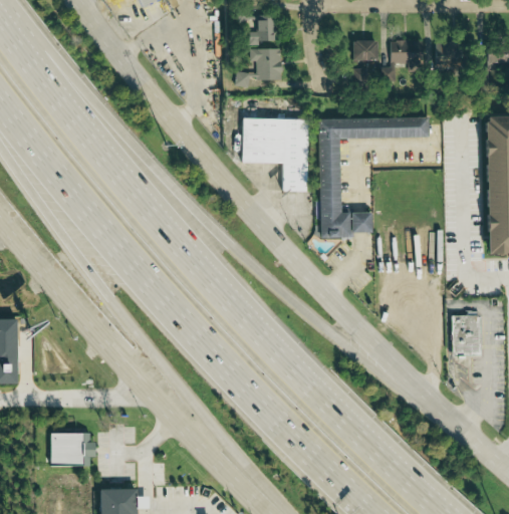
[(259,80),(282,80),(282,49),(274,49),(274,17),(252,17),(252,48),(252,63),(259,63),(259,80)]
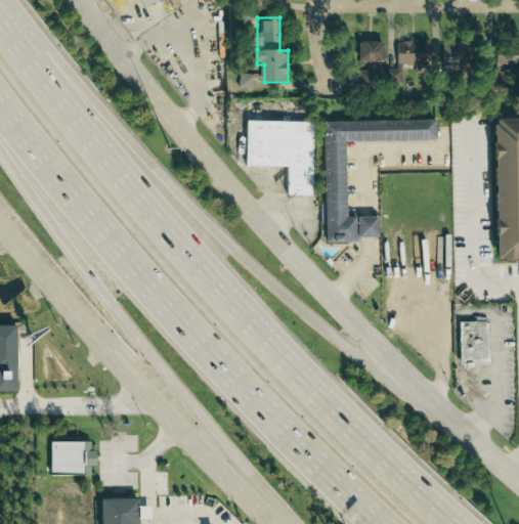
[(439,62),(466,73),(475,47),(460,41),(458,49),(446,45),(439,62)]
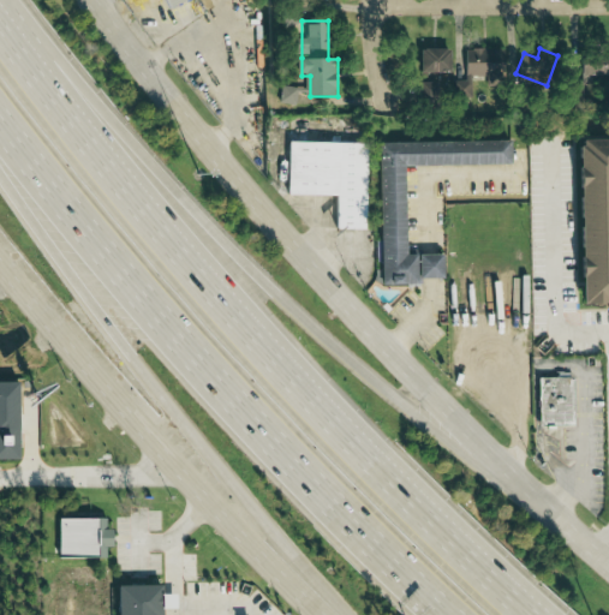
[(453,51),(425,49),(425,72),(452,73),(453,51)]
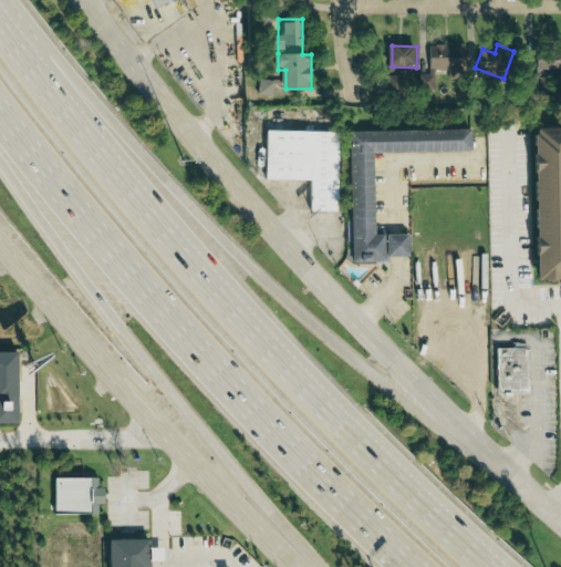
[(432,45),(430,71),(453,71),(453,75),(467,75),(467,45),(432,45)]
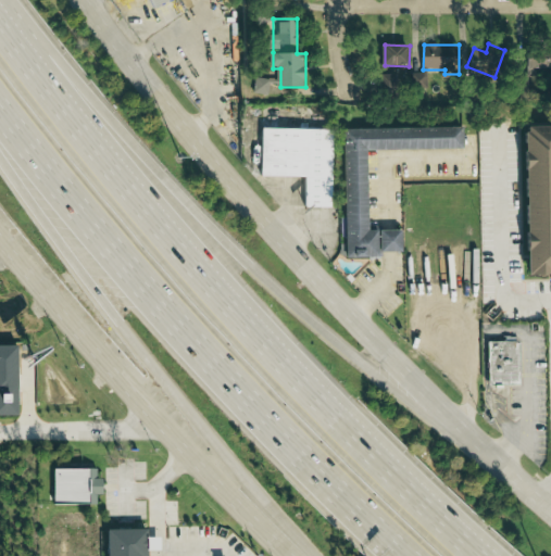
[(550,54),(521,55),(521,71),(550,70),(550,54)]
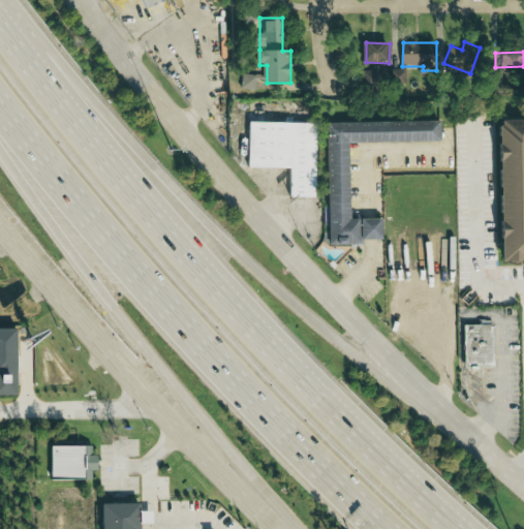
[(363,72),(363,82),(378,81),(378,71),(363,72)]
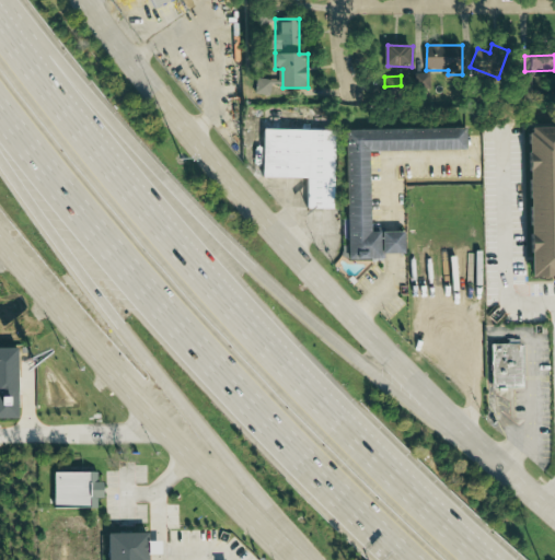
[(371,150),(467,149),(467,127),(347,128),(348,257),(406,256),(405,231),(372,231),(371,150)]
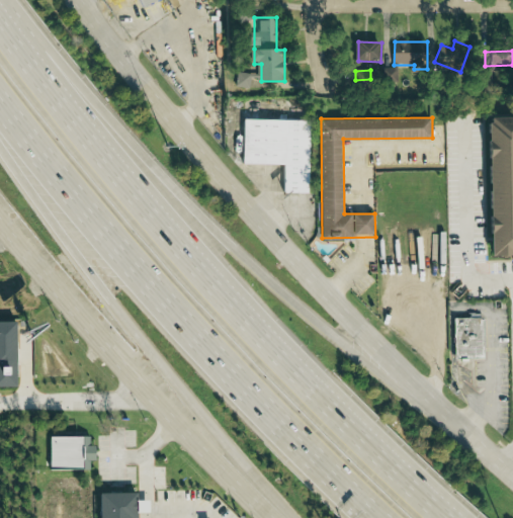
[(512,119),(496,120),(498,259),(512,258),(512,119)]
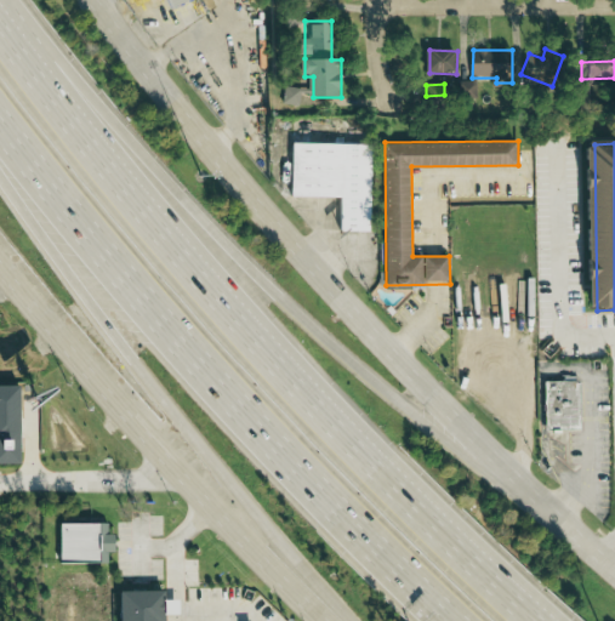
[(342,198),(342,231),(370,232),(371,146),(294,144),(292,198),(342,198)]
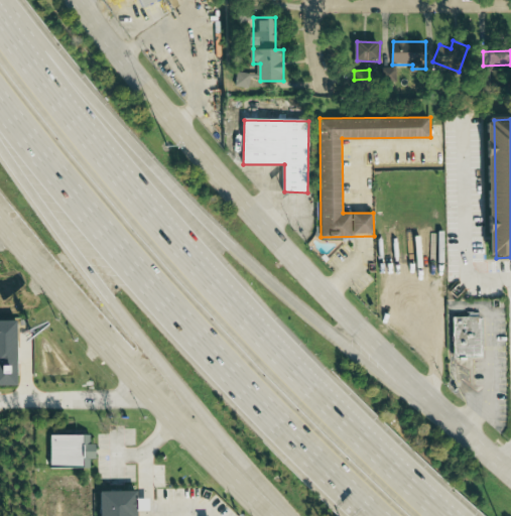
[(484,357),(483,315),(454,315),(455,357),(484,357)]
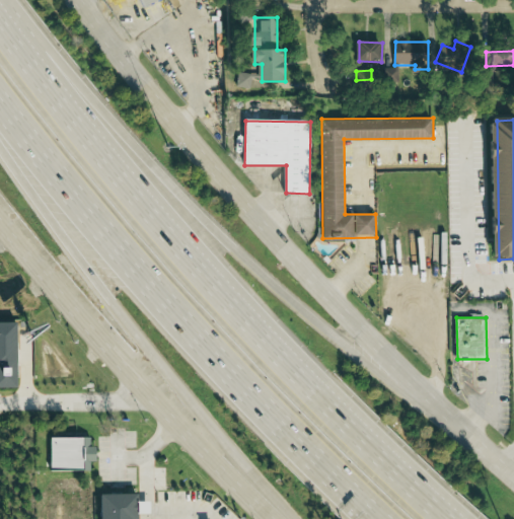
[(0,386),(18,387),(18,327),(32,327),(32,321),(0,321),(0,386)]
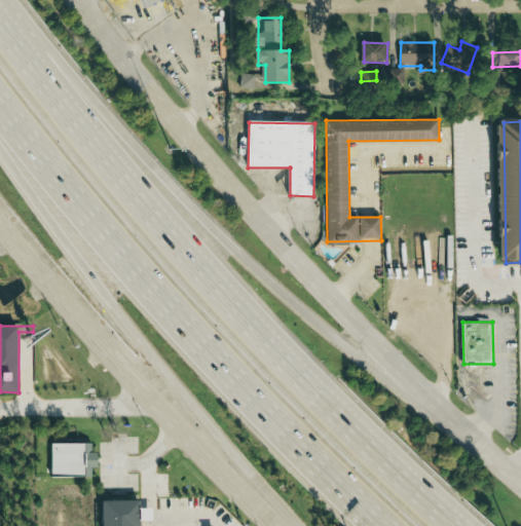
[(52,477),(92,477),(92,468),(96,467),(96,443),(51,443),(52,477)]
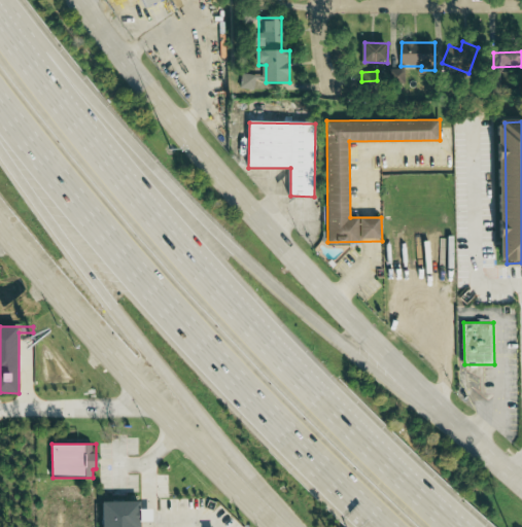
[(102,526),(141,526),(141,522),(152,522),(152,508),(140,510),(140,500),(102,501),(102,526)]
